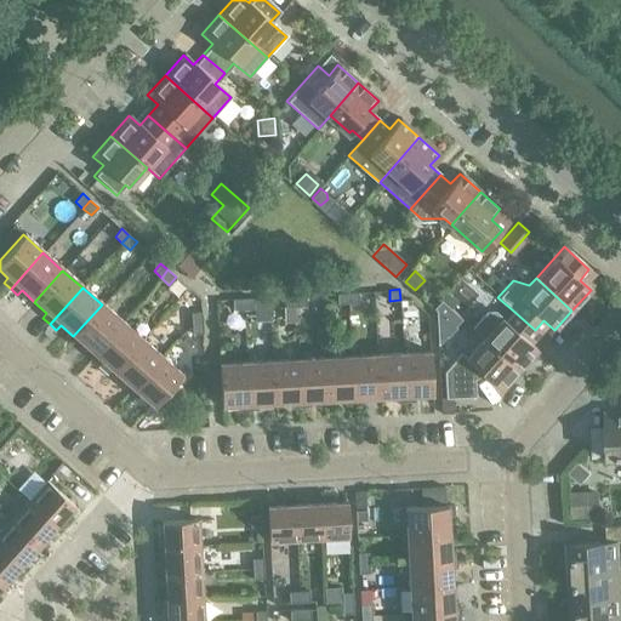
[(453,307),(461,298),(454,291),(445,300),(453,307)]
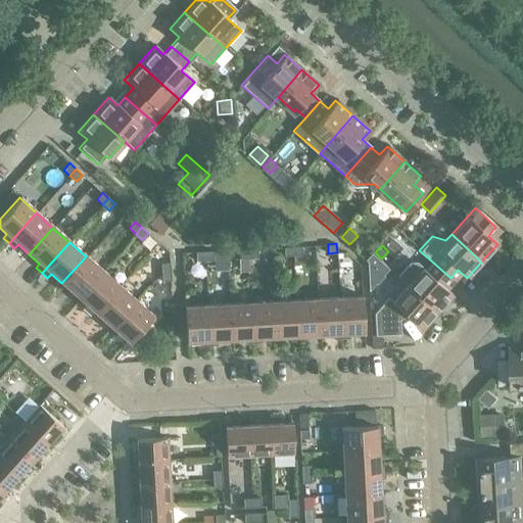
[(284,246),(284,247),(284,255),(293,255),(292,246),(284,246)]
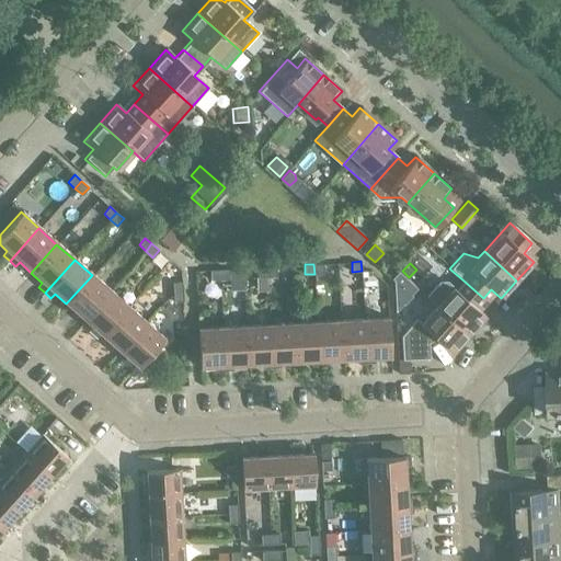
[(313,264),(315,274),(323,274),(323,264),(313,264)]
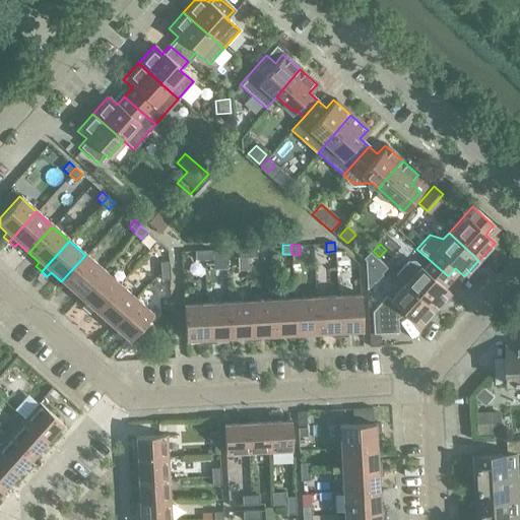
[(247,247),(238,248),(239,257),(248,256),(247,247)]
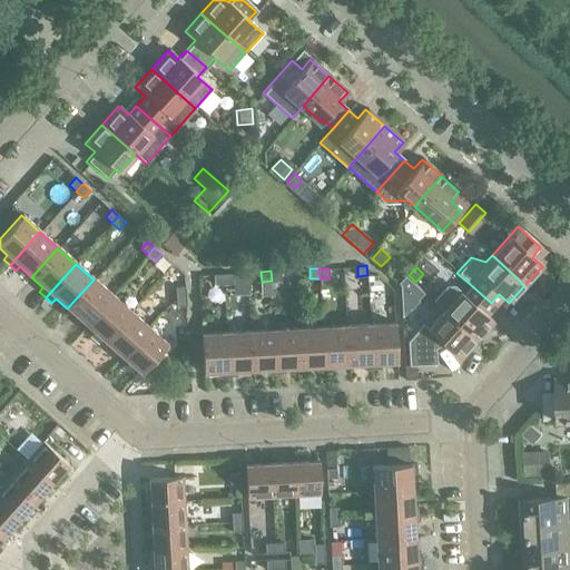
[(271,271),(272,281),(281,281),(279,271),(271,271)]
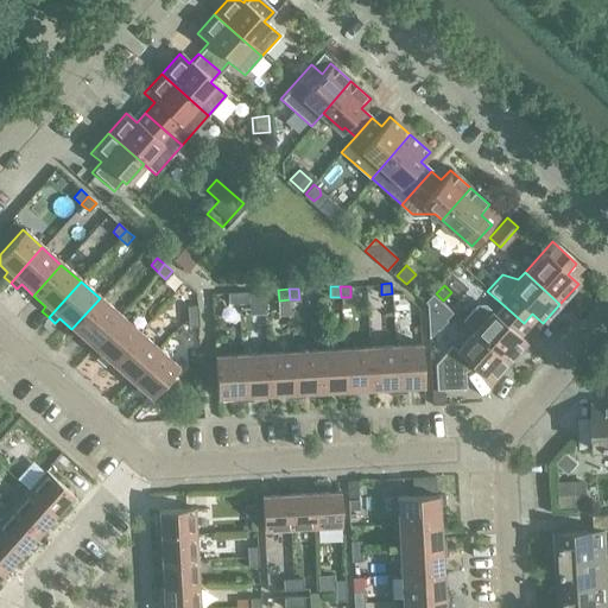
[(238,292),(238,302),(248,302),(247,291),(238,292)]
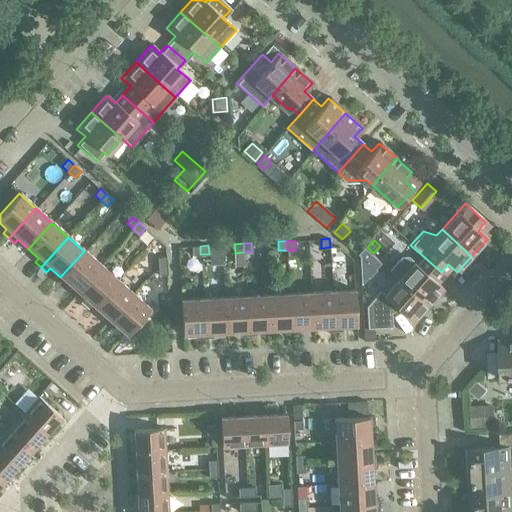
[(200,246),(191,246),(192,255),(200,254),(200,246)]
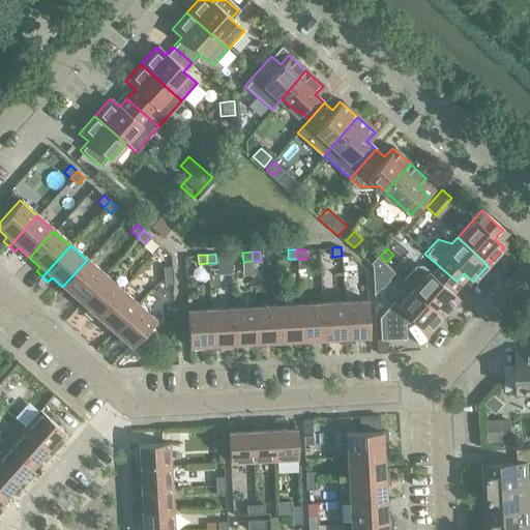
[(350,255),(342,256),(342,265),(351,264),(350,255)]
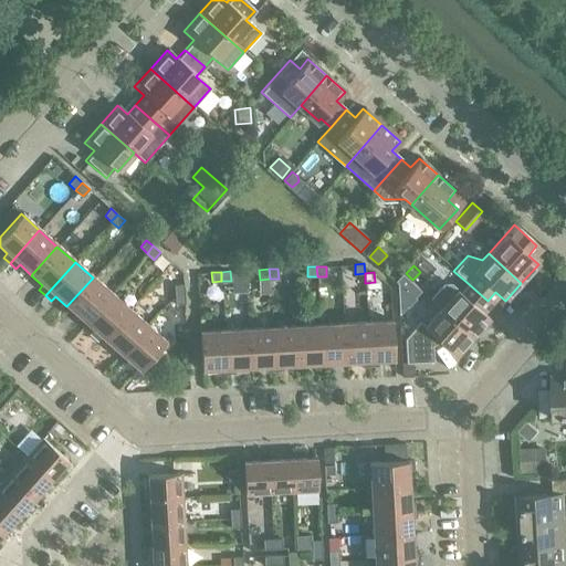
[(396,283),(397,284),(399,317),(407,308),(407,310),(416,300),(415,300),(421,292),(402,275),(396,283)]
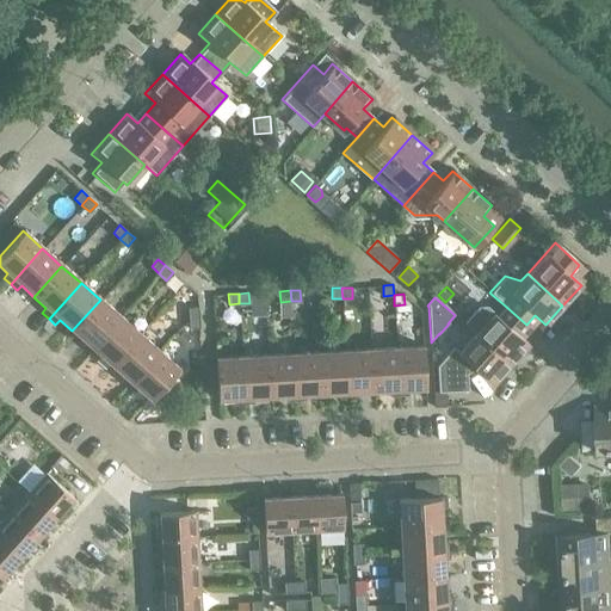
[(100,300),(72,331),(85,343),(81,346),(87,352),(119,318),(100,300)]
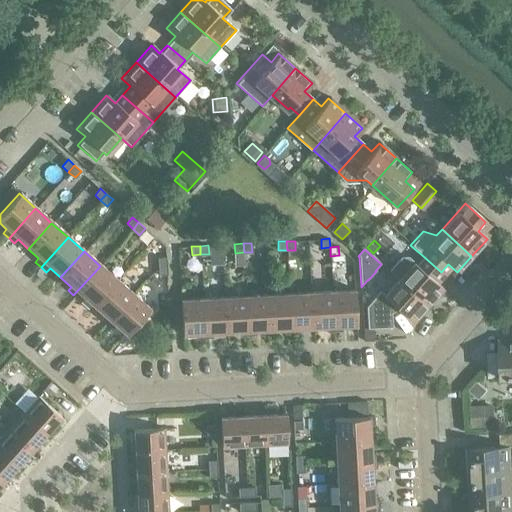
[(244,267),(244,254),(233,254),(234,267),(244,267)]
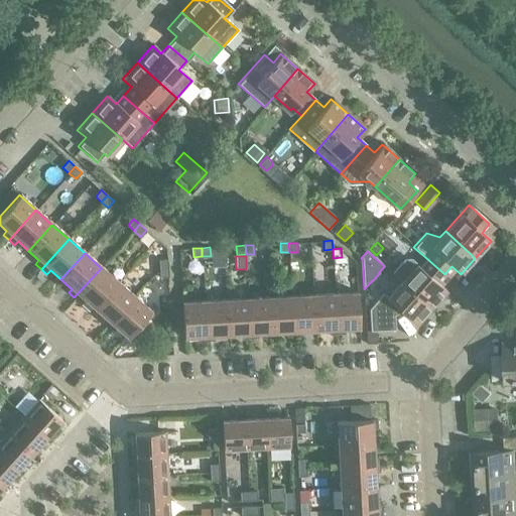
[(390,272),(400,281),(430,308),(445,291),(436,284),(437,283),(436,282),(444,274),(426,258),(419,265),(410,257),(403,258),(390,272)]
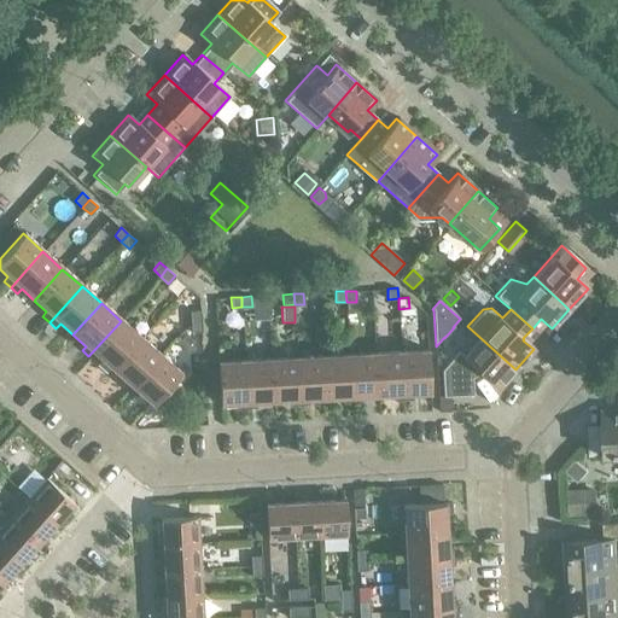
[(200,320),(200,310),(190,310),(191,321),(200,320)]
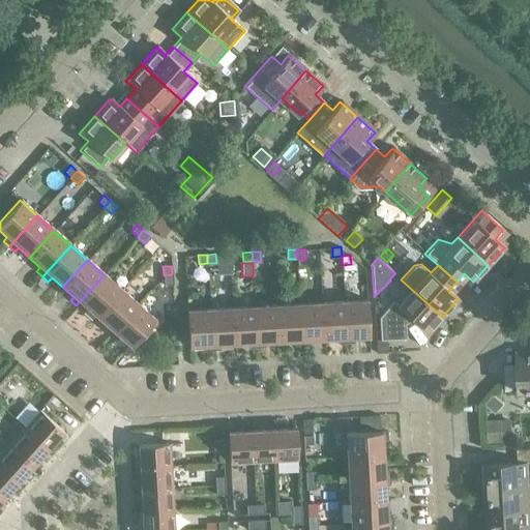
[(172,274),(164,275),(164,285),(173,284),(172,274)]
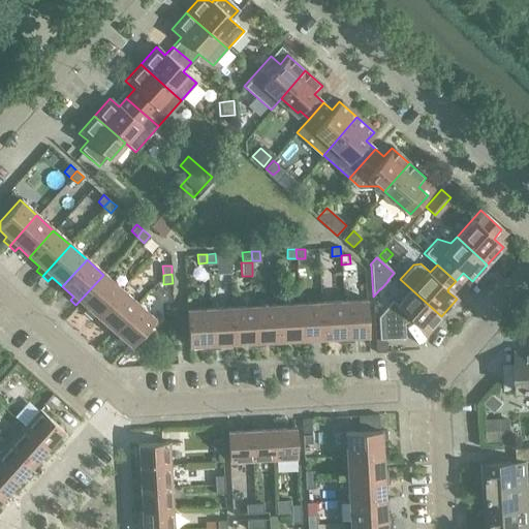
[(103,275),(75,305),(82,311),(86,307),(96,316),(120,289),(103,275)]
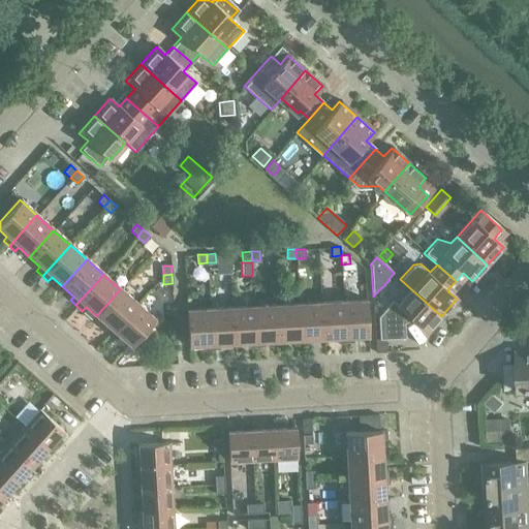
[(158,300),(165,290),(159,284),(151,293),(158,300)]
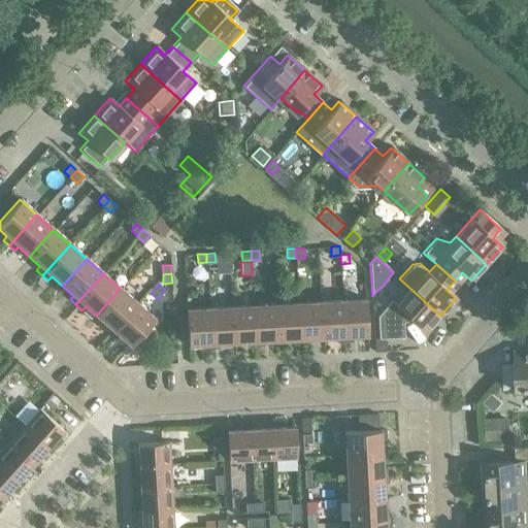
[(440,316),(409,288),(396,303),(391,300),(376,317),(377,338),(403,337),(402,322),(404,322),(408,317),(425,332),(440,316)]
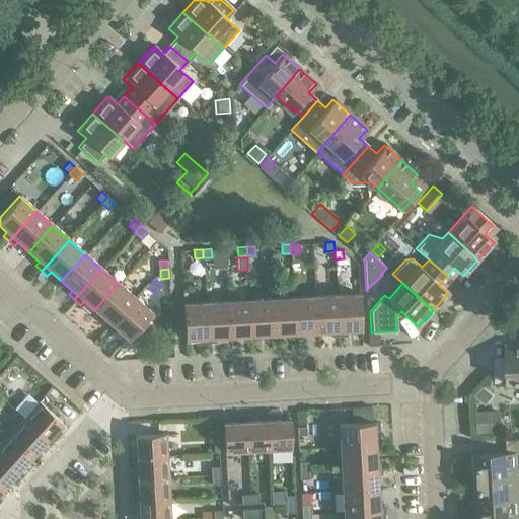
[(118,284),(94,310),(104,320),(101,324),(106,328),(134,298),(118,284)]
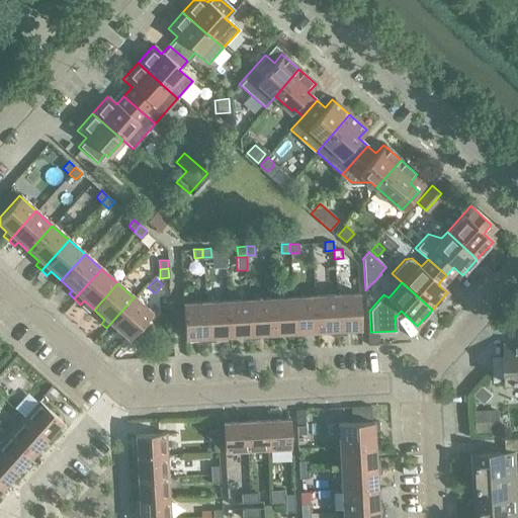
[(356,293),(334,294),(336,336),(344,335),(344,330),(358,329),(356,293)]
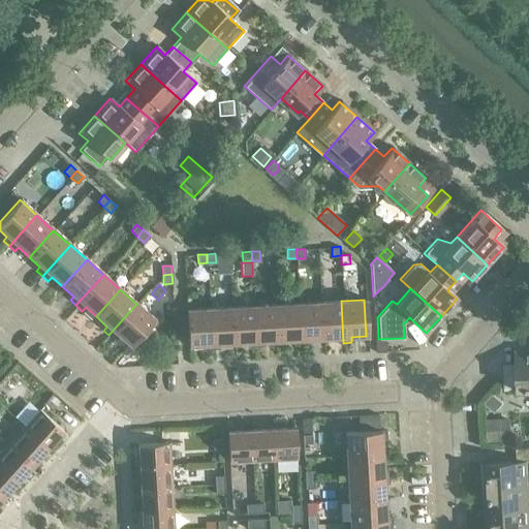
[(341,301),(319,302),(321,339),(336,338),(336,343),(343,343),(341,301)]
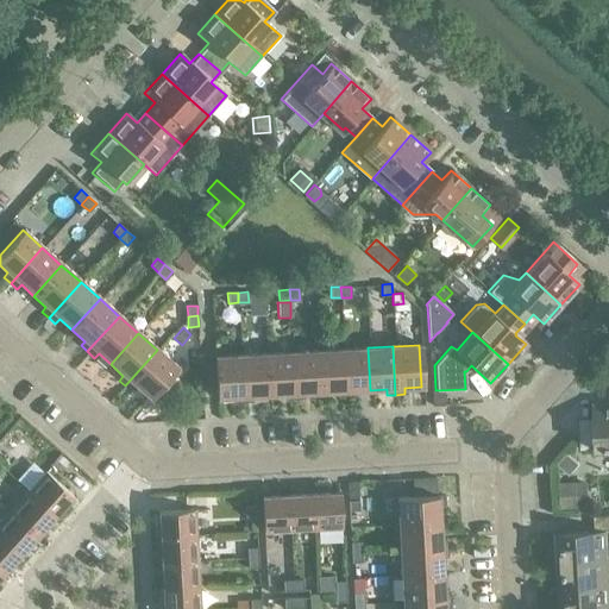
[(368,347),(341,349),(344,397),(353,396),(353,391),(370,390),(368,347)]
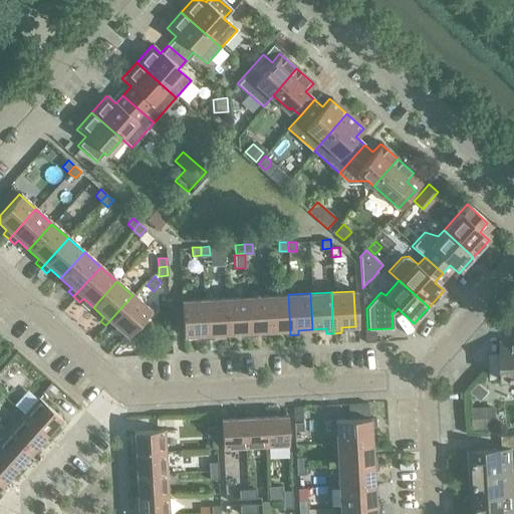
[(288,294),(267,296),(269,331),(283,330),(283,335),(290,335),(288,294)]
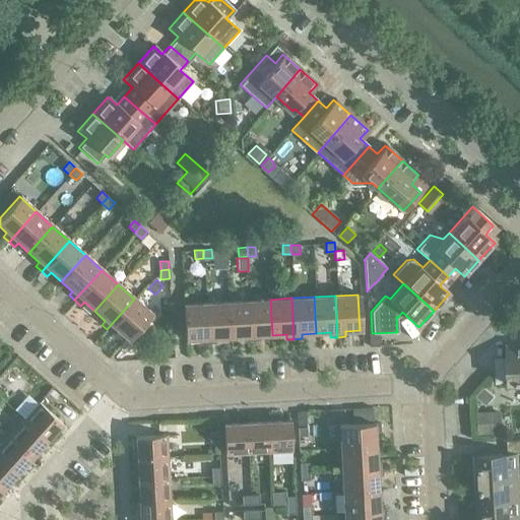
[(134,299),(107,329),(113,335),(117,331),(127,340),(151,314),(134,299)]
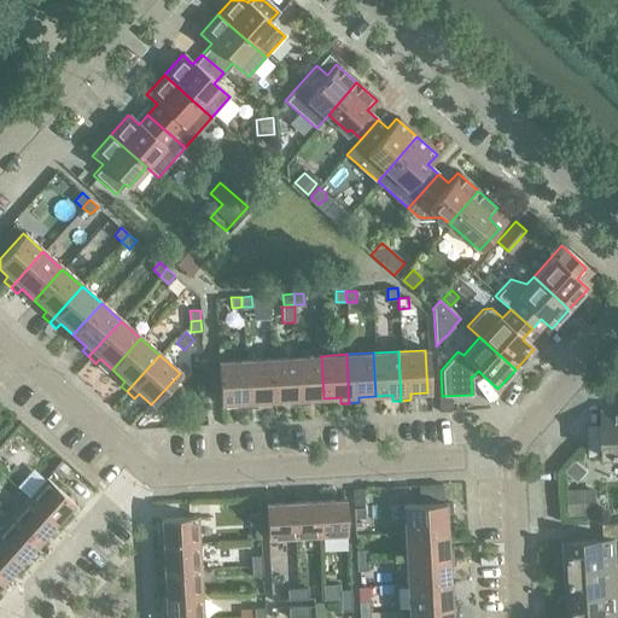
[(321,356),(295,357),(297,406),(307,406),(307,400),(324,398),(321,356)]
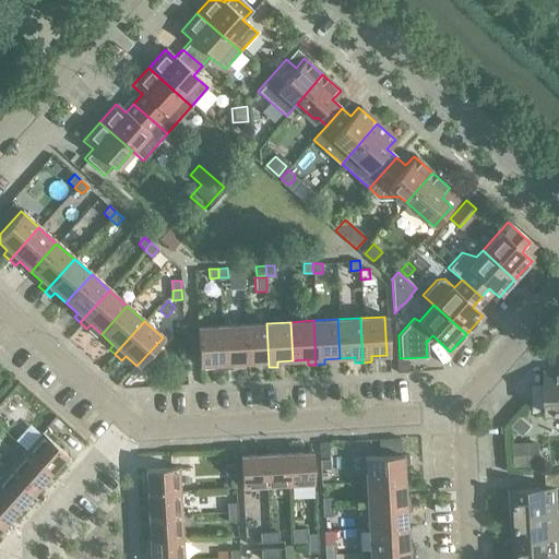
[(266,323),(244,324),(246,363),(260,363),(261,368),(269,367),(266,323)]
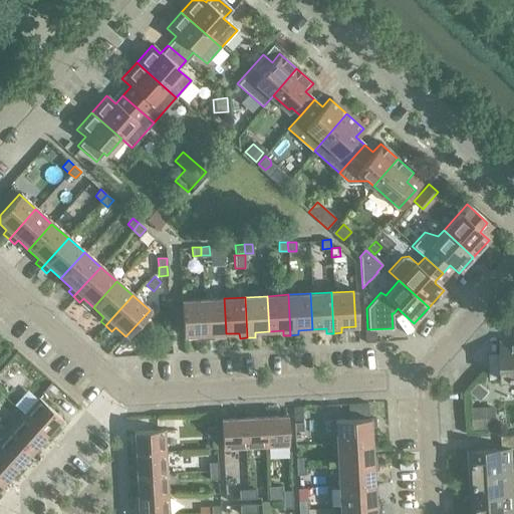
[(224,298),(202,299),(205,340),(212,339),(212,334),(226,333),(224,298)]
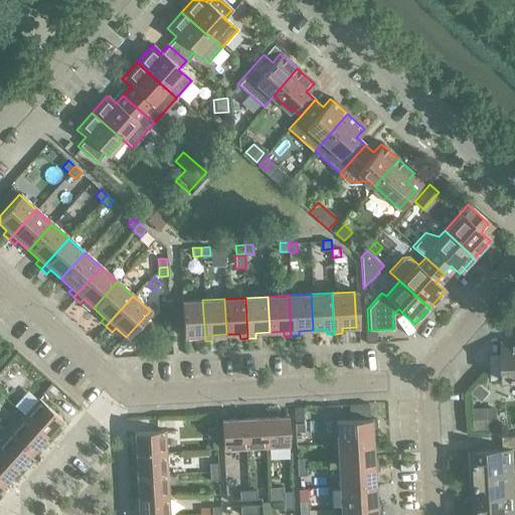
[(202,300),(180,301),(182,337),(197,336),(197,341),(205,341),(202,300)]
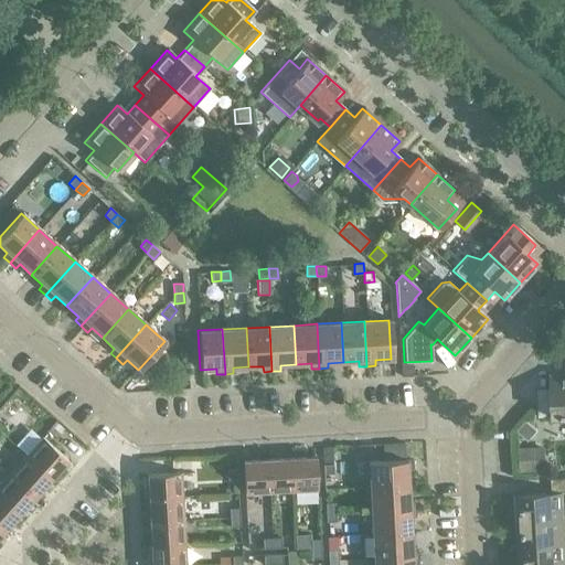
[(564,351),(564,352),(564,372),(550,374),(552,415),(552,424),(564,422),(564,351)]
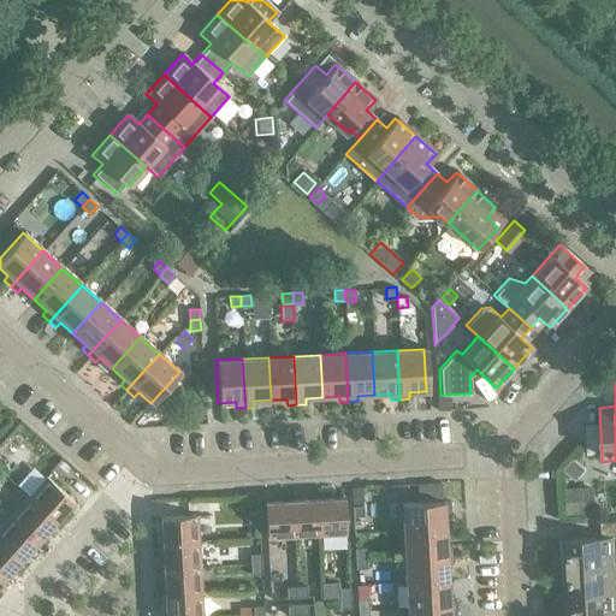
[(45,479),(27,498),(54,523),(72,503),(45,479)]
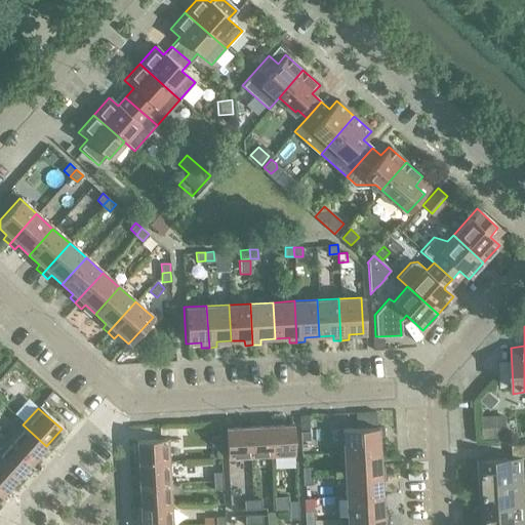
[(480,416),(481,437),(501,436),(500,415),(480,416)]
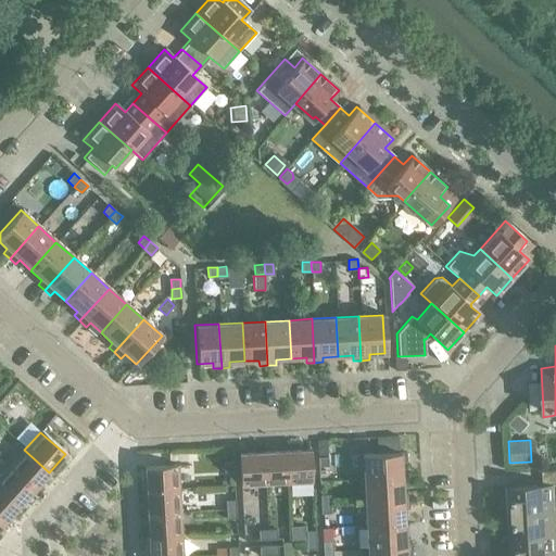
[(49,472),(24,450),(9,467),(34,490),(49,472)]
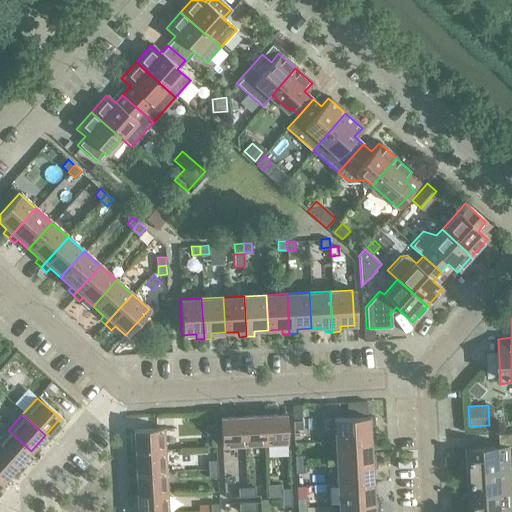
[(285,414),(263,415),(265,445),(287,444),(285,414)]
